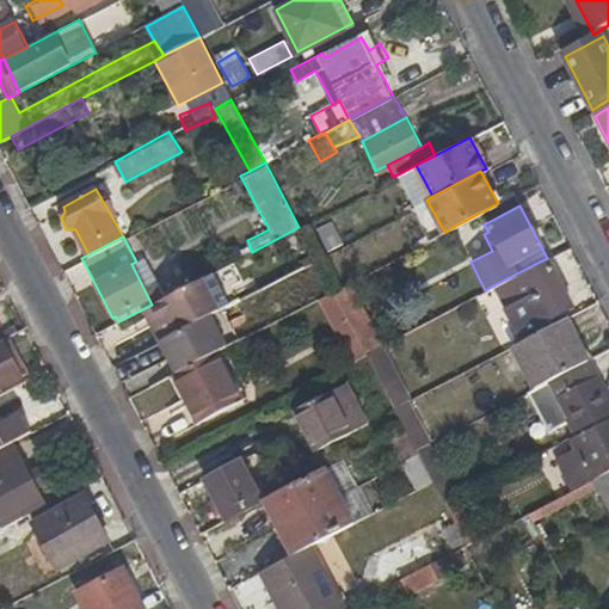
[(148,297),(160,290),(142,258),(136,262),(131,264),(148,297)]
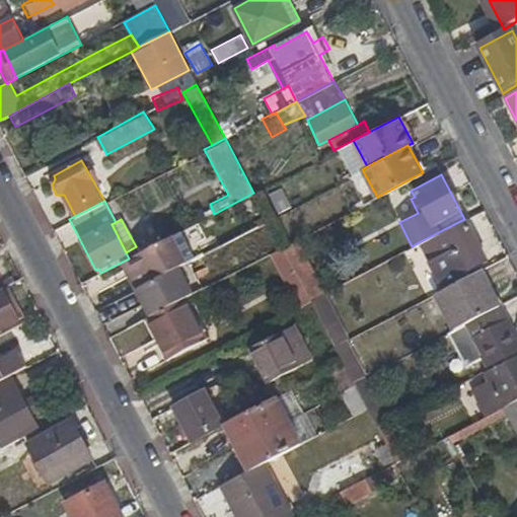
[(454,224),(419,242),(443,288),(469,273),(466,268),(486,257),(467,224),(457,230),(454,224)]
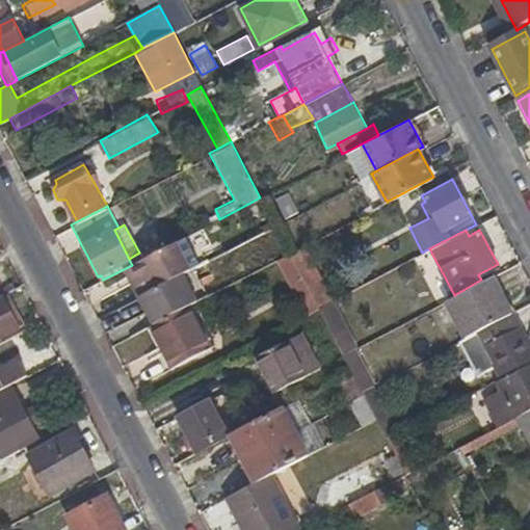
[(212,293),(182,239),(142,259),(132,265),(139,276),(132,281),(155,323),(191,305),(212,293)]
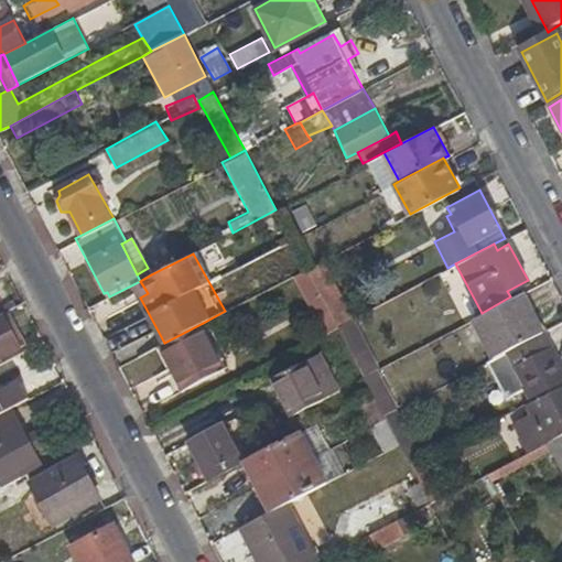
[(320,260),(305,267),(320,294),(326,306),(335,325),(350,317),(320,260)]
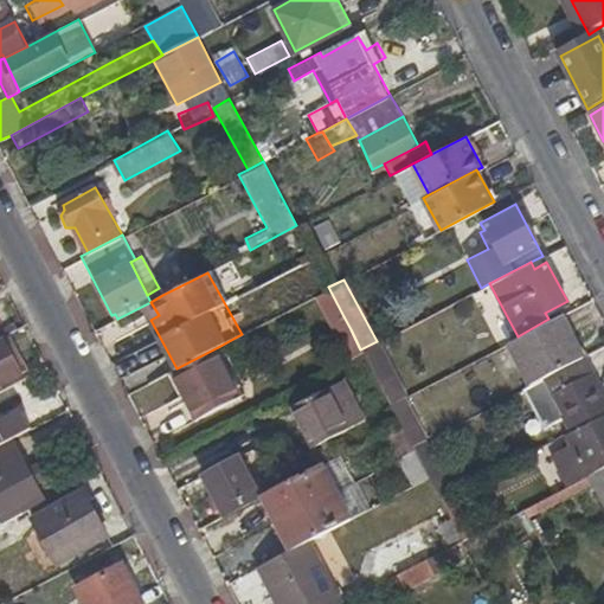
[(328,287),(315,295),(332,321),(344,316),(328,287)]
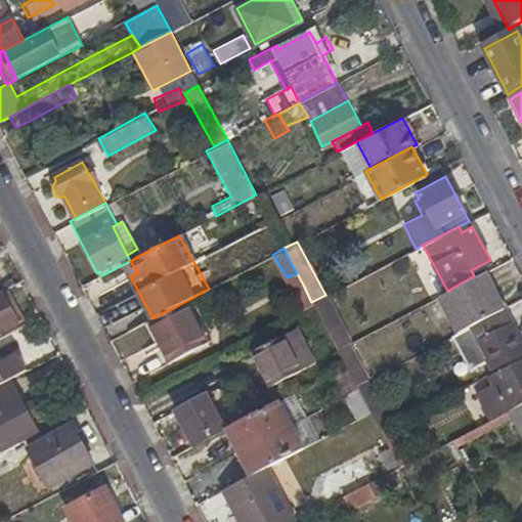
[(137,249),(127,255),(130,261),(140,255),(137,249)]
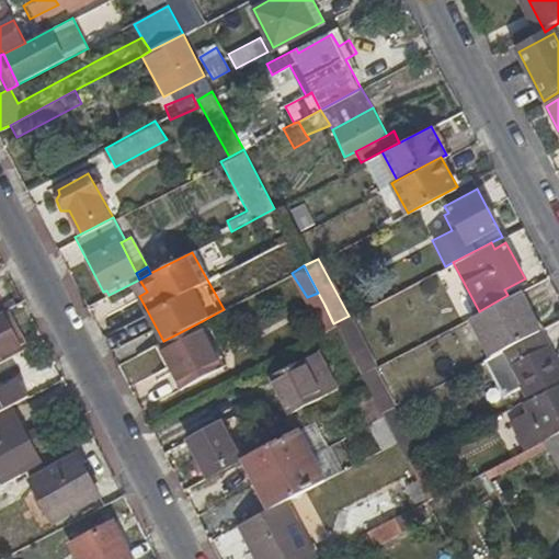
[(133,283),(139,296),(147,292),(139,280),(133,283)]
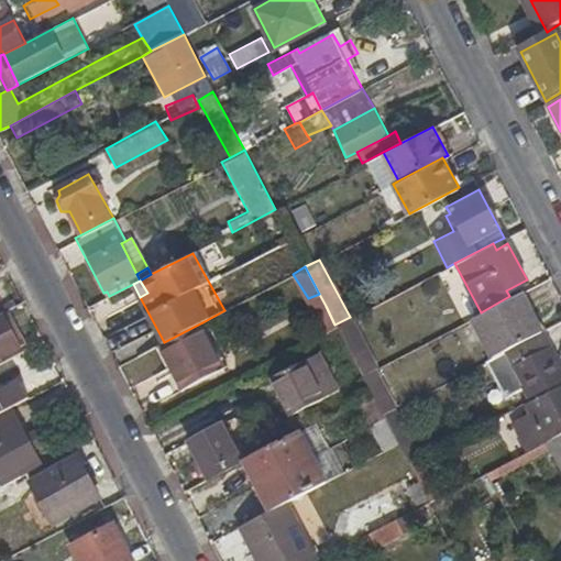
[(481,312),(472,317),(493,356),(506,349),(541,331),(542,330),(520,290),(509,296),(481,312)]
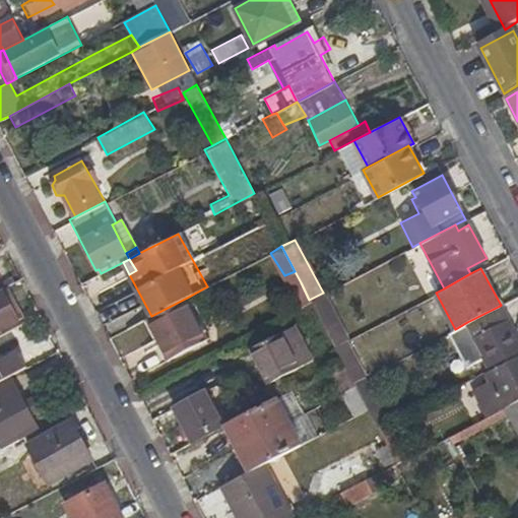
[(295,271),(284,275),(288,287),(301,282),(295,271)]
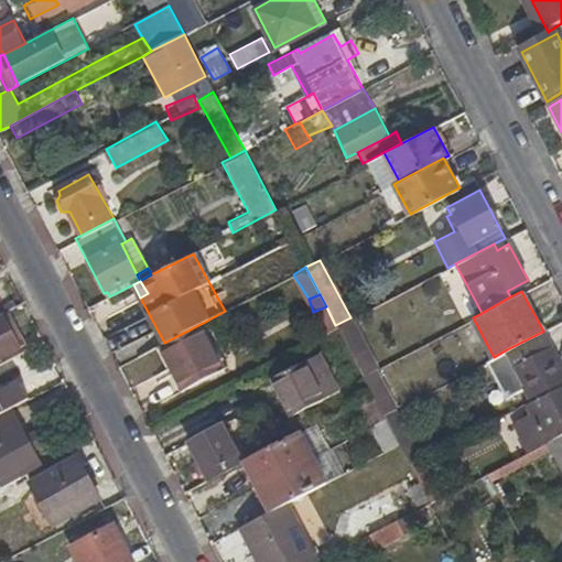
[(0,353),(20,343),(3,311),(0,313),(0,353)]
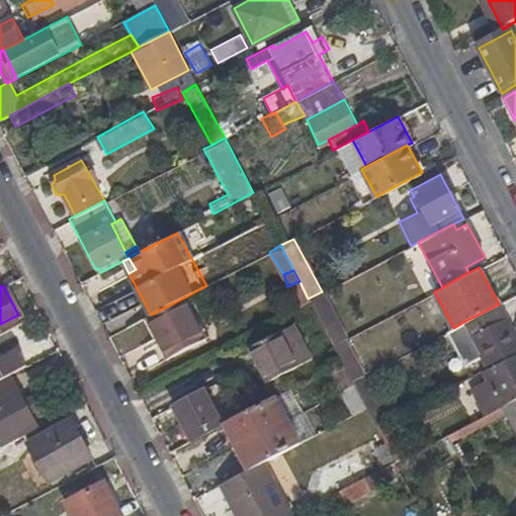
[(350,336),(325,290),(322,291),(308,298),(332,345),(344,339),(350,336)]
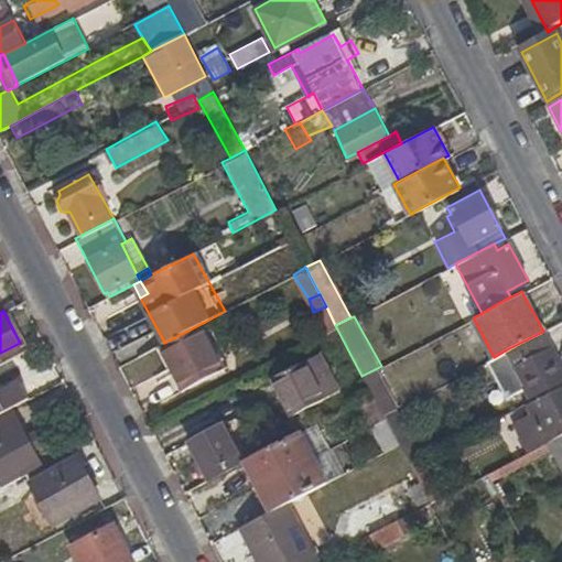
[(164,343),(161,344),(186,388),(226,365),(203,323),(164,343)]
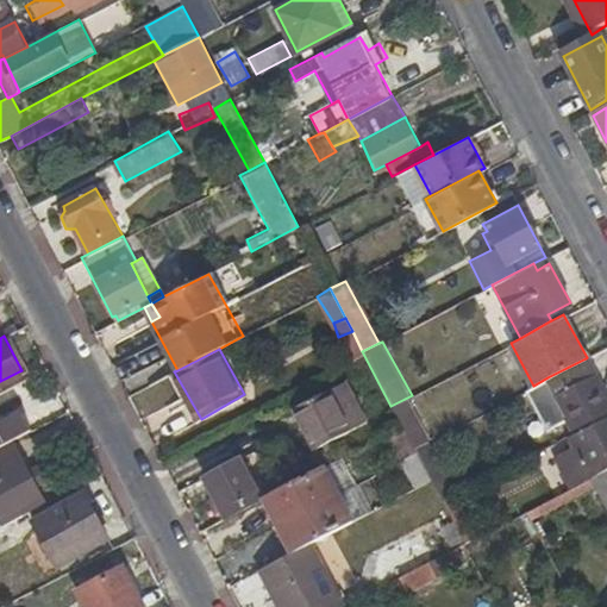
[(606,396),(586,358),(548,377),(575,430),(606,413),(606,396)]
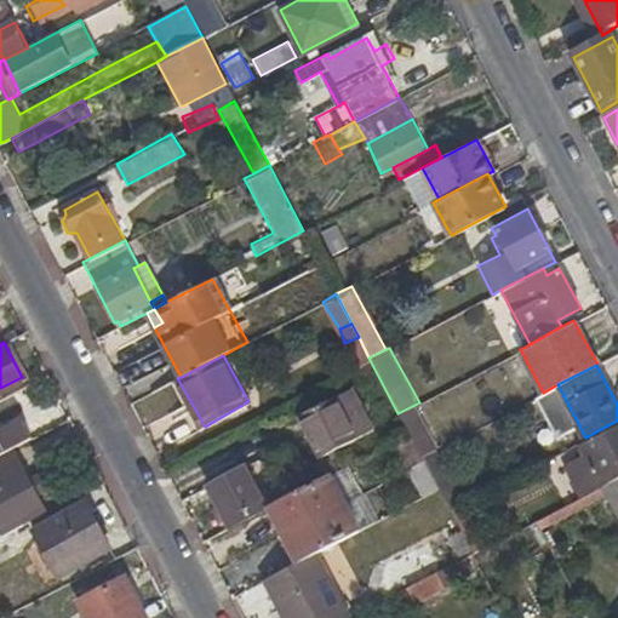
[(296,411),(319,453),(376,424),(354,382),(296,411)]
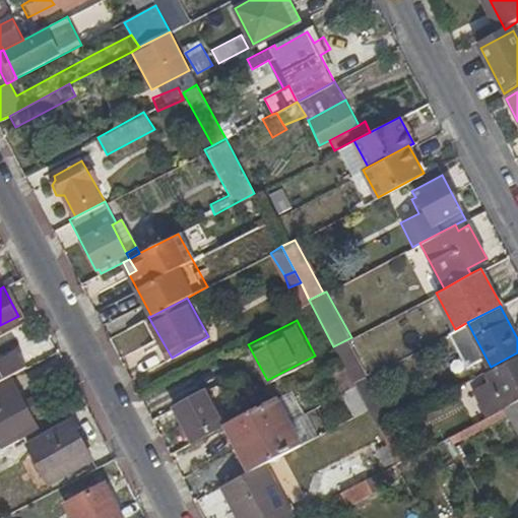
[(364,376),(345,340),(333,346),(341,361),(353,382),(364,376)]
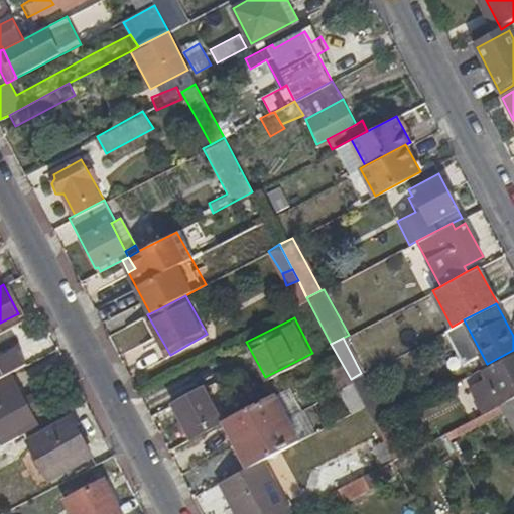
[(0,355),(9,372),(37,357),(28,340),(0,355)]
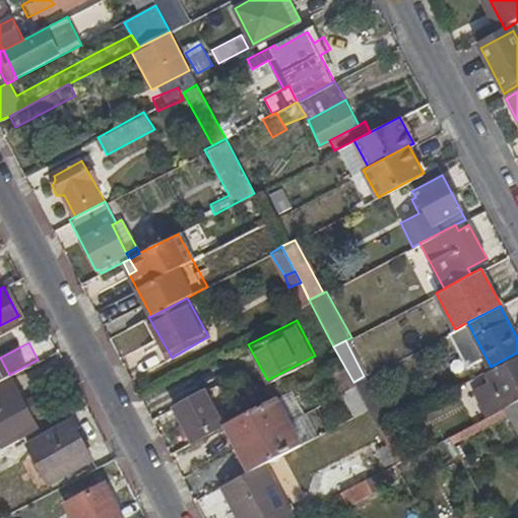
[(473,388),(486,413),(503,405),(517,396),(517,354),(486,372),(490,379),(473,388)]
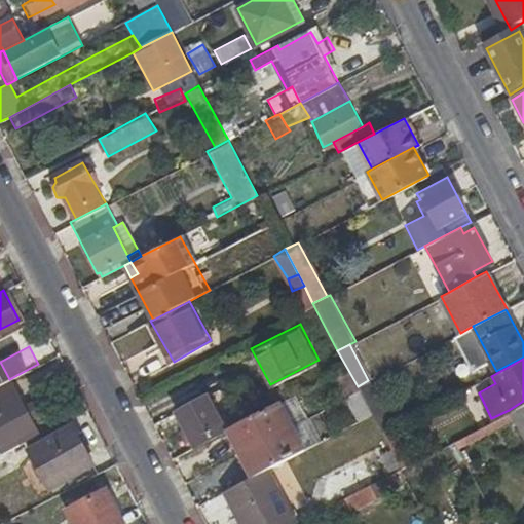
[(345,365),(334,371),(362,417),(371,413),(358,386),(345,365)]
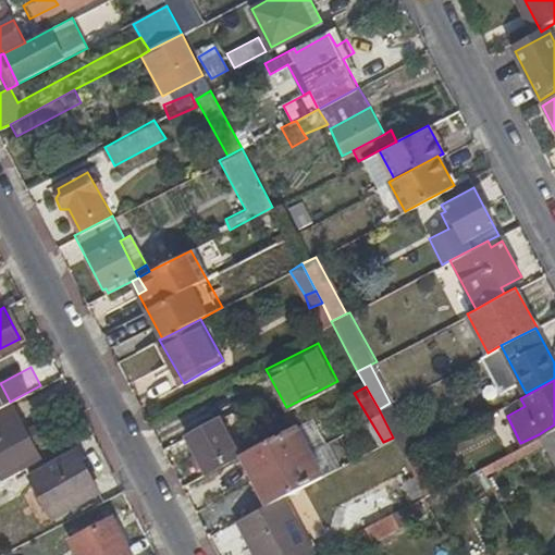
[(38,457),(10,402),(0,406),(0,480),(20,470),(17,467),(38,457)]
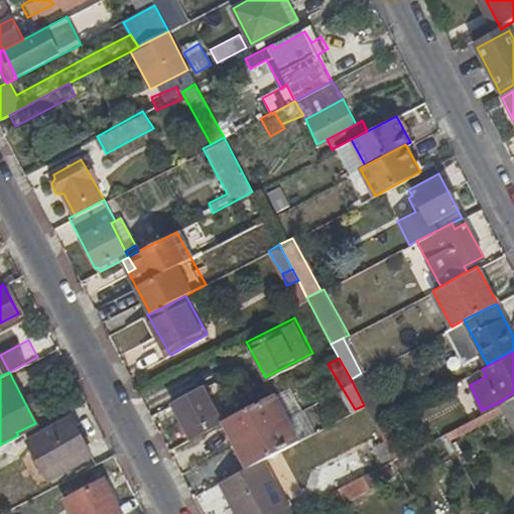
[(386,416),(364,372),(361,373),(351,379),(364,405),(373,423),(382,418),(386,416)]
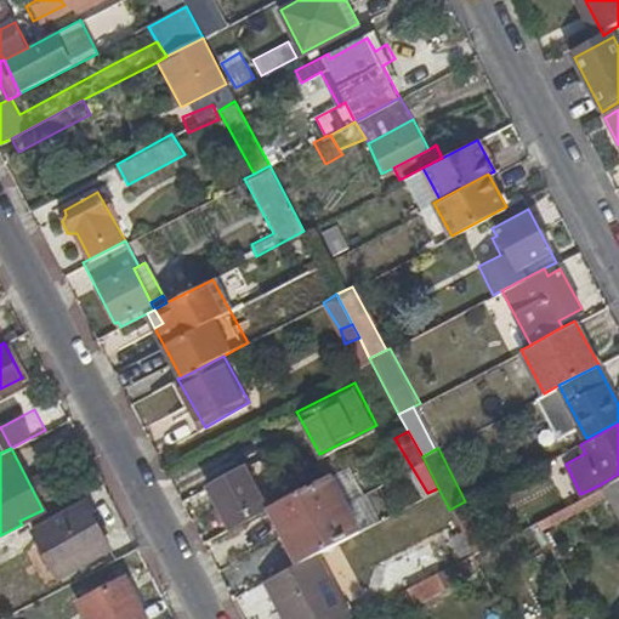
[(245,464),(209,483),(231,526),(267,506),(245,464)]
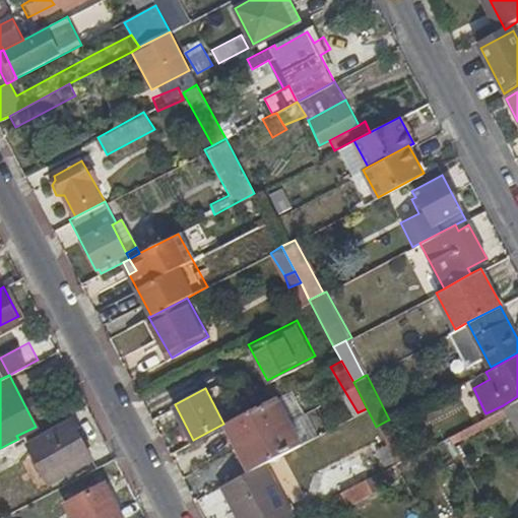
[(243,413),(225,423),(251,468),(268,460),(303,442),(279,394),(243,413)]
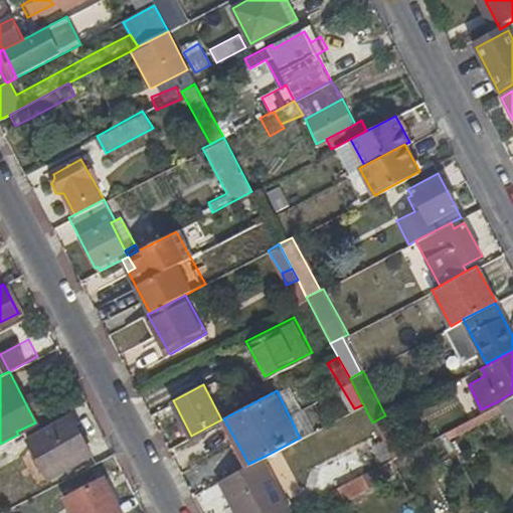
[(512,392),(498,401),(503,410),(512,430),(512,392)]
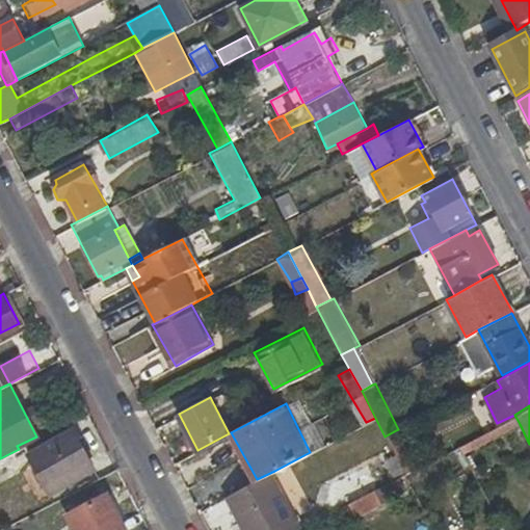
[(460,443),(467,452),(520,424),(514,415),(497,423),(460,443)]
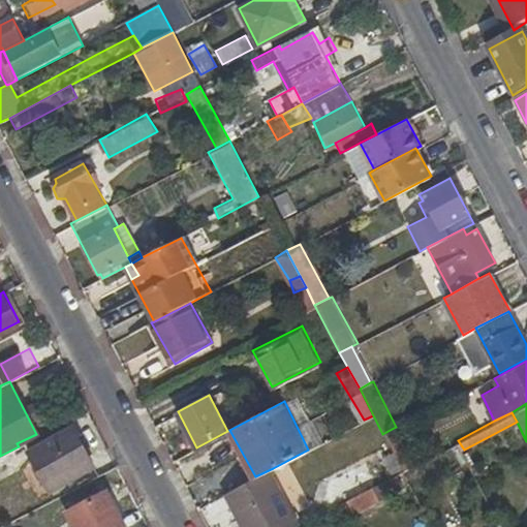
[(110,450),(92,462),(74,427),(28,452),(49,491),(71,478),(75,488),(118,466),(110,450)]
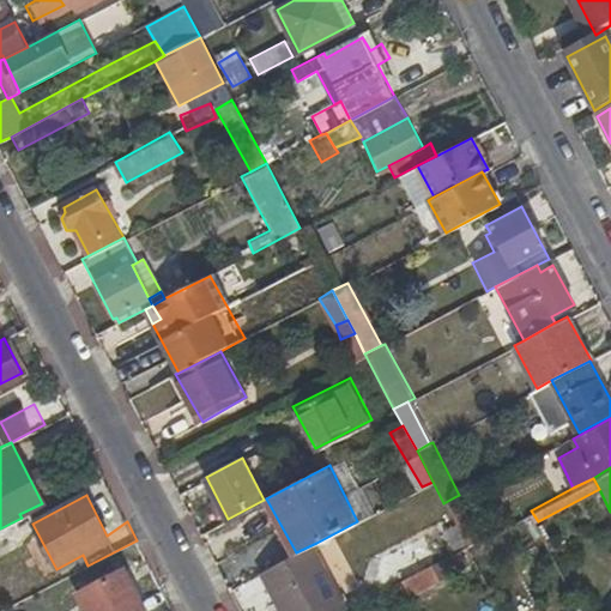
[(29,531),(22,518),(0,528),(0,551),(19,542),(17,537),(29,531)]
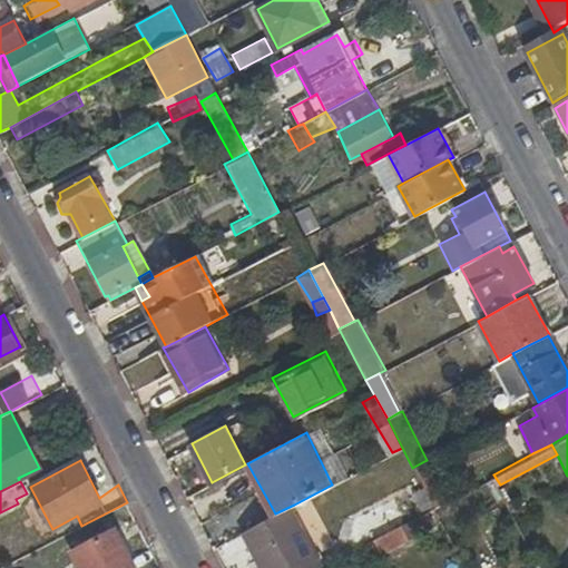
[(316,567),(325,564),(294,505),(275,513),(245,530),(262,558),(267,556),(273,567),(316,567)]
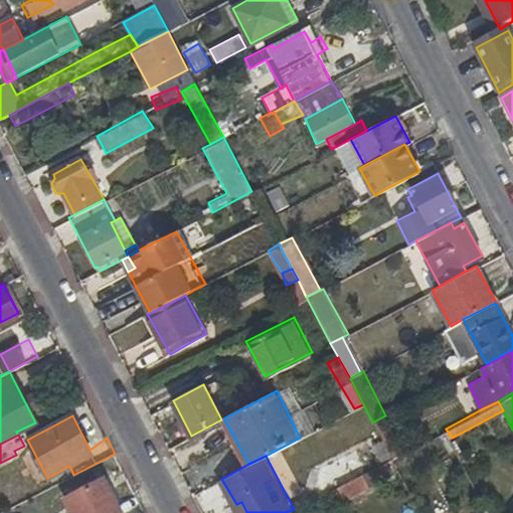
[(339,485),(346,499),(394,475),(385,460),(339,485)]
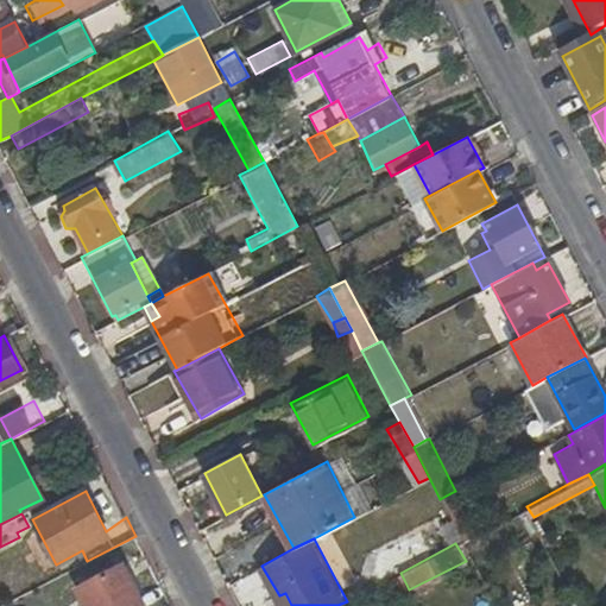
[(79,588),(88,605),(147,605),(125,563),(79,588)]
